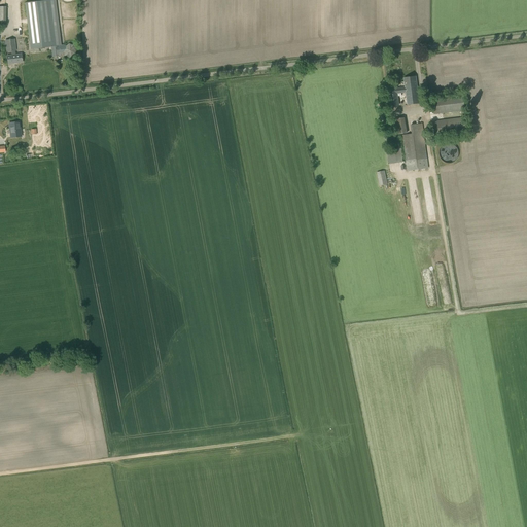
[(61,45),(55,0),(51,0),(25,3),(31,49),(51,46),(53,57),(61,56),(64,56),(71,59),(76,55),(75,46),(69,43),(66,46),(64,44),(61,45)]
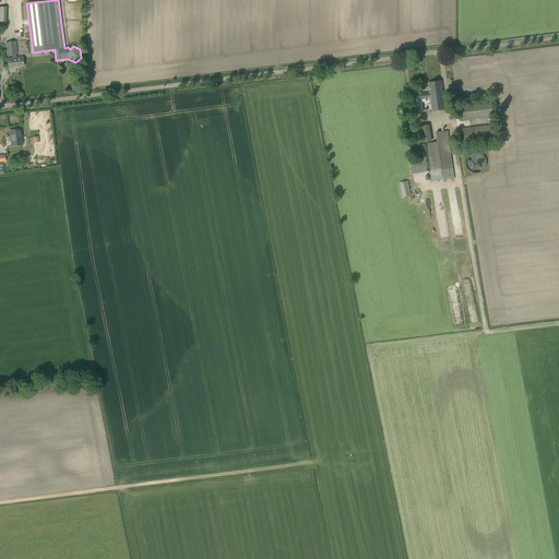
[(16,58),(15,54),(16,54),(15,42),(6,43),(8,55),(12,55),(13,59),(8,59),(9,68),(24,66),(23,58),(16,58)]
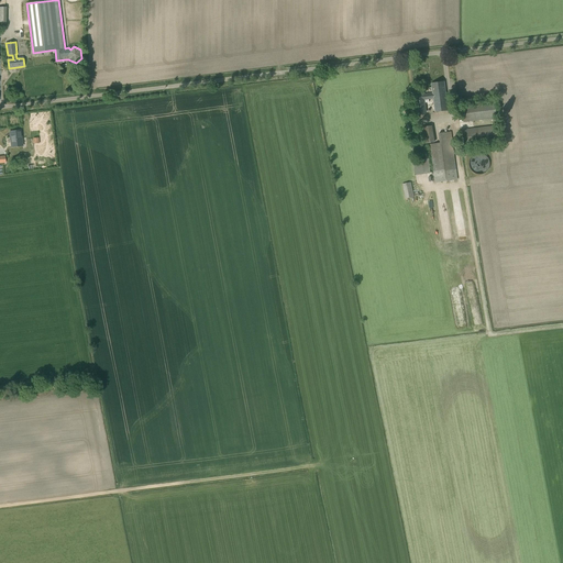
[(433,94),(415,96),(418,114),(427,113),(426,103),(429,102),(429,99),(433,99),(435,112),(449,111),(444,81),(443,81),(431,84),(433,94)]
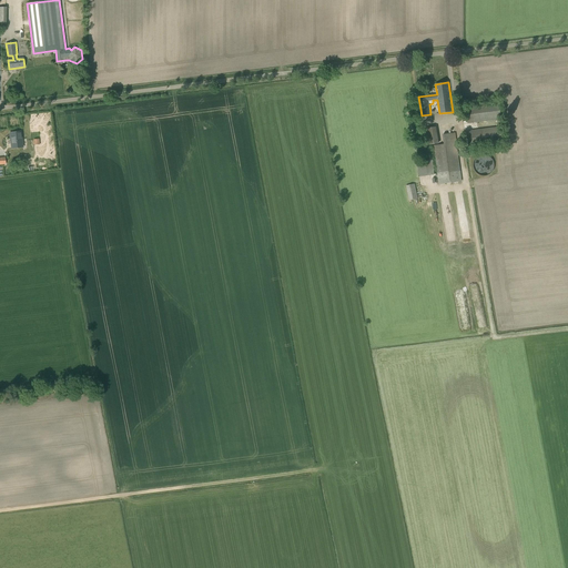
[(467,123),(501,119),(499,103),(465,108),(467,123)]
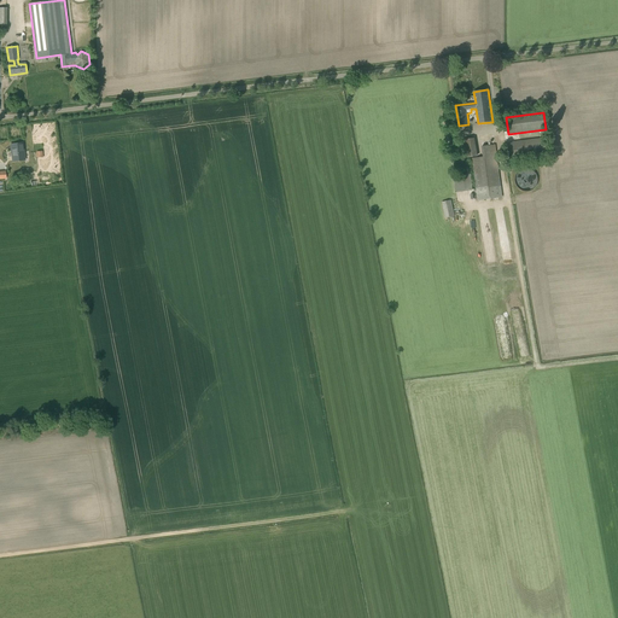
[(474,138),(456,141),(458,150),(476,147),(474,138)]
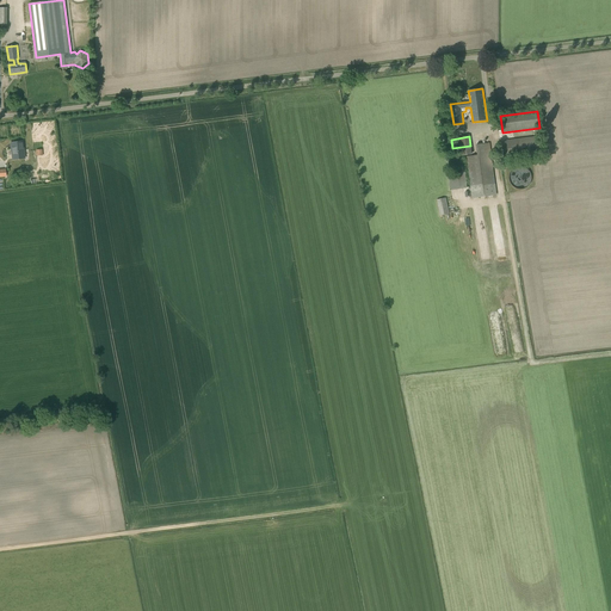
[(504,160),(543,154),(541,136),(501,141),(504,160)]
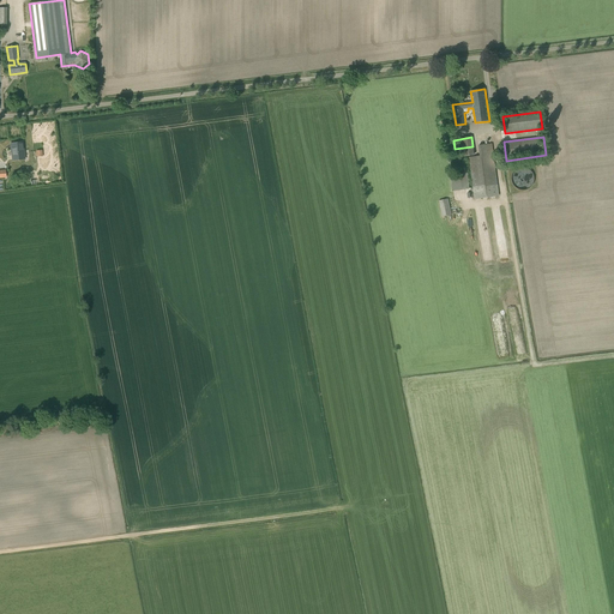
[(13,160),(24,158),(22,143),(11,144),(13,160)]
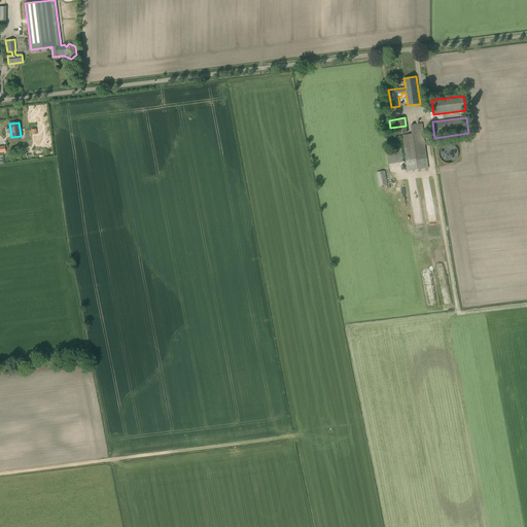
[(407,171),(428,168),(422,124),(410,125),(412,134),(402,135),(407,171)]
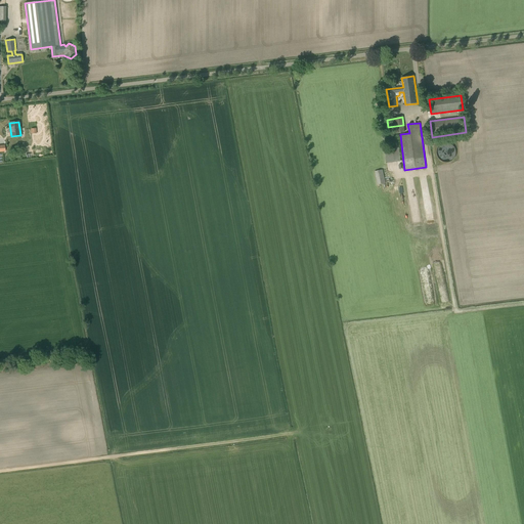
[(446,163),(448,162),(449,162),(450,162),(451,161),(452,160),(453,159),(454,158),(455,157),(455,155),(455,154),(455,153),(455,150),(455,149),(454,148),(453,147),(453,145),(452,145),(450,144),(449,143),(448,143),(446,143),(445,143),(444,143),(442,143),(441,144),(440,145),(439,146),(438,147),(437,148),(437,149),(437,151),(436,153),(437,155),(437,156),(437,157),(438,158),(439,159),(440,160),(441,161),(442,162),(443,162),(445,163),(446,163)]
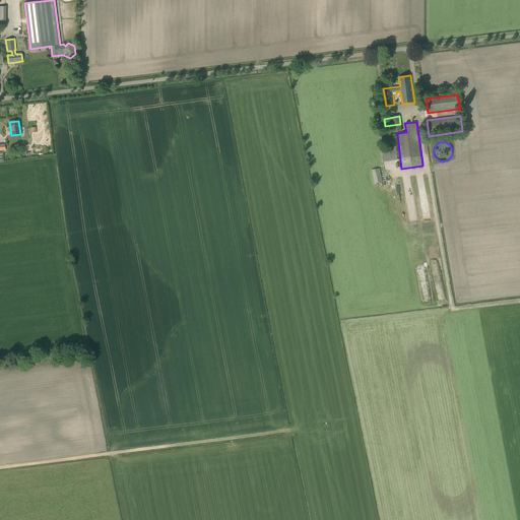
[(383,161),(397,159),(395,146),(382,148),(383,161)]
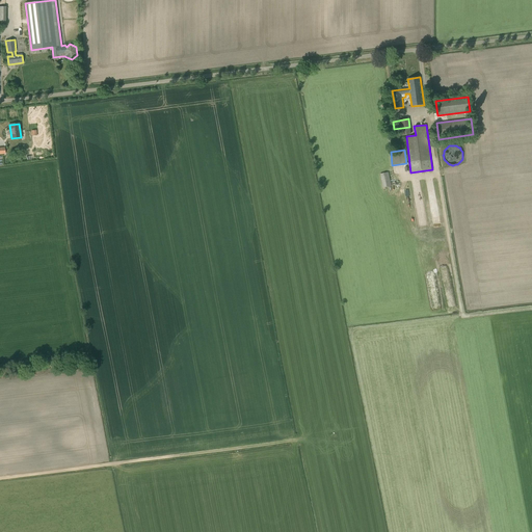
[(383,188),(391,186),(388,173),(380,174),(383,188)]
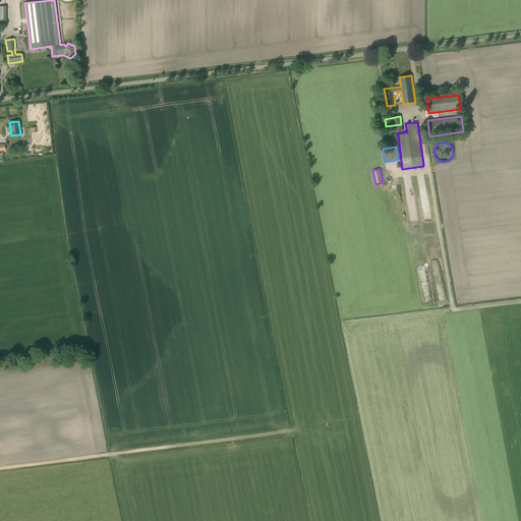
All buildings are outlined.
